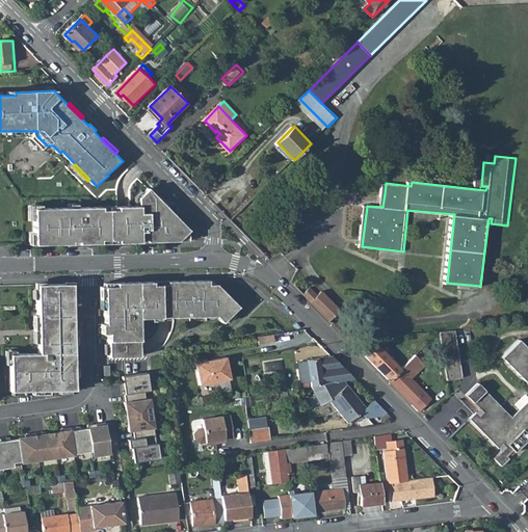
[(142,198),(142,207),(138,207),(134,207),(120,207),(120,210),(111,210),(111,239),(121,239),(121,243),(142,242),(181,242),(189,233),(191,231),(151,189),(146,194),(142,198)]
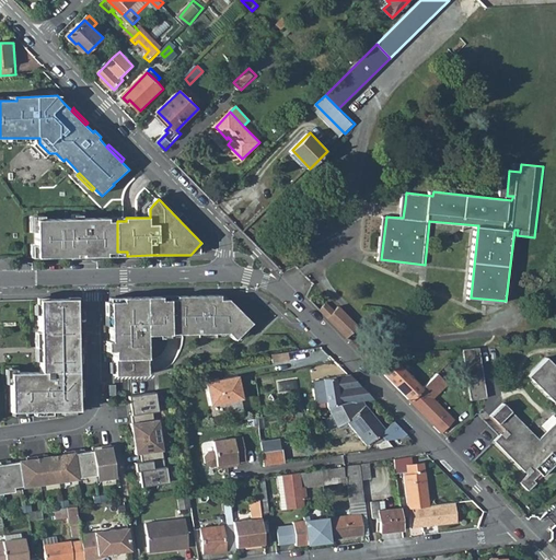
[(34,232),(38,232),(38,220),(47,220),(47,216),(34,217),(34,232)]
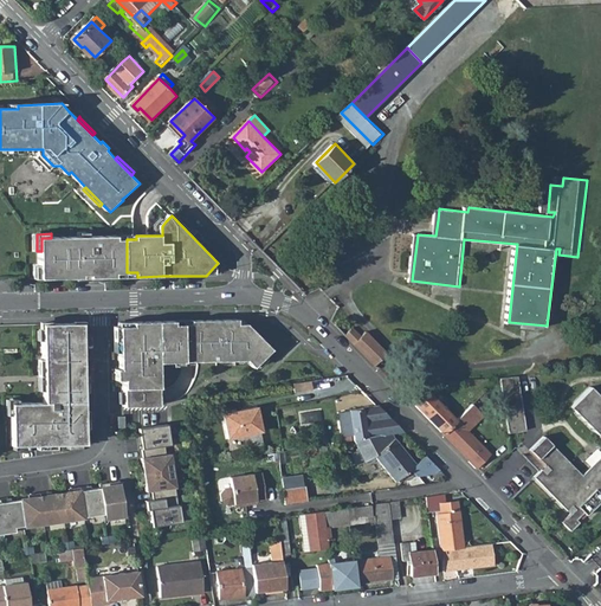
[(127,239),(118,240),(118,236),(91,237),(82,237),(51,238),(41,238),(41,251),(41,257),(43,257),(43,260),(41,260),(41,265),(41,278),(78,278),(83,278),(83,275),(92,275),(92,277),(116,277),(116,272),(127,272),(127,239)]
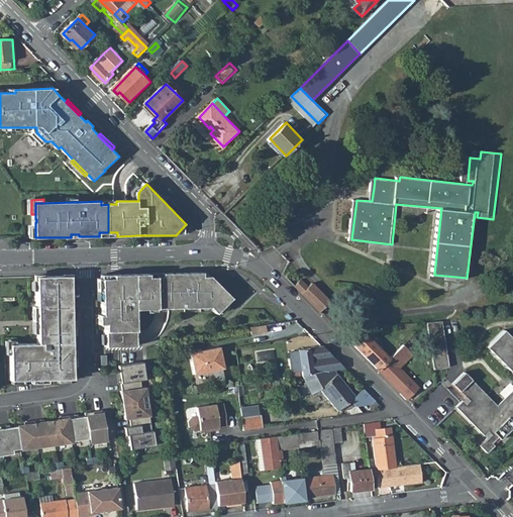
[(186,229),(184,226),(176,235),(187,234),(186,229)]
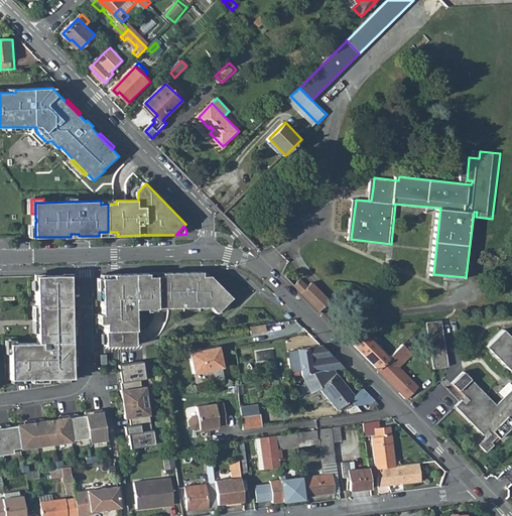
[(107,324),(107,334),(137,333),(137,311),(187,310),(187,306),(195,305),(195,310),(213,309),(220,314),(234,297),(213,276),(205,276),(205,272),(165,273),(165,276),(150,276),(150,273),(115,274),(115,278),(103,278),(104,307),(107,307),(108,312),(104,312),(104,314),(104,324),(107,324)]
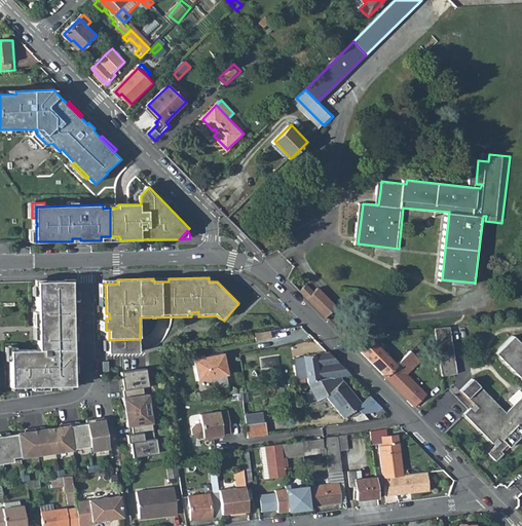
[(75,385),(73,280),(38,280),(40,349),(11,350),(12,386),(75,385)]
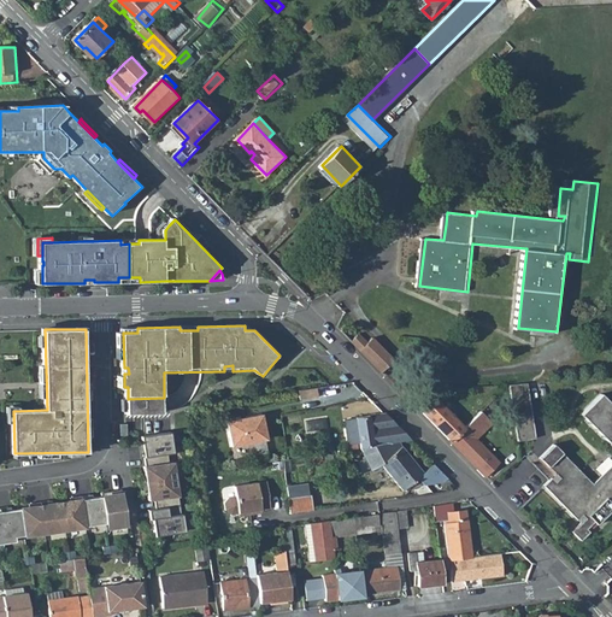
[(364,350),(371,342),(363,334),(355,341),(364,350)]
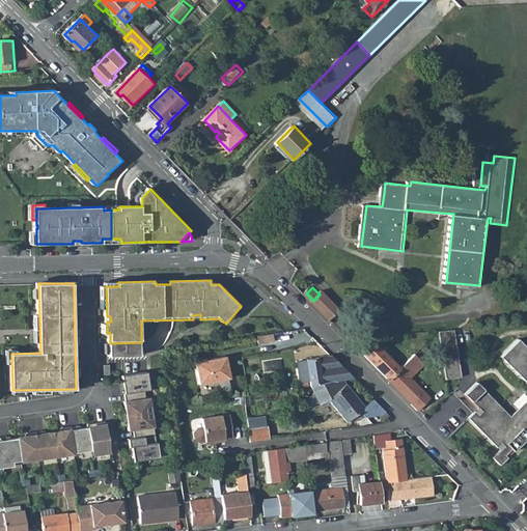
[(331,319),(341,309),(323,291),(320,295),(313,301),(331,319)]
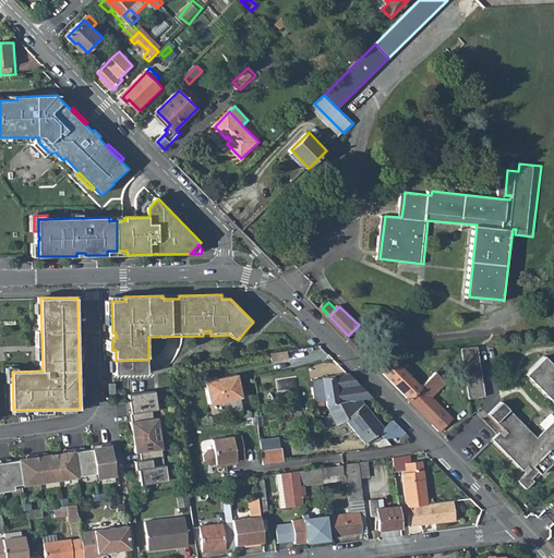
[(480,348),(464,349),(469,400),(485,398),(480,348)]
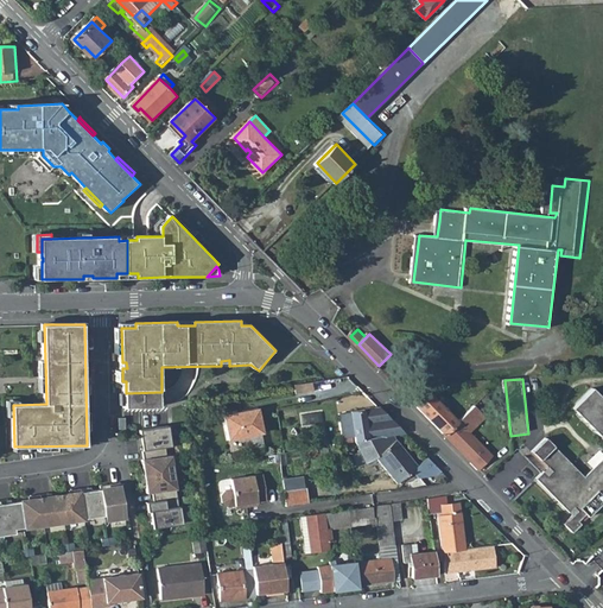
[(317,381),(299,382),(300,392),(317,391),(317,381)]
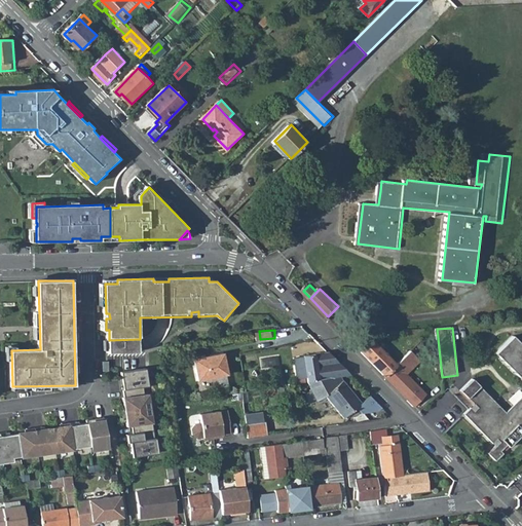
[(350,339),(362,350),(367,346),(356,335),(350,339)]
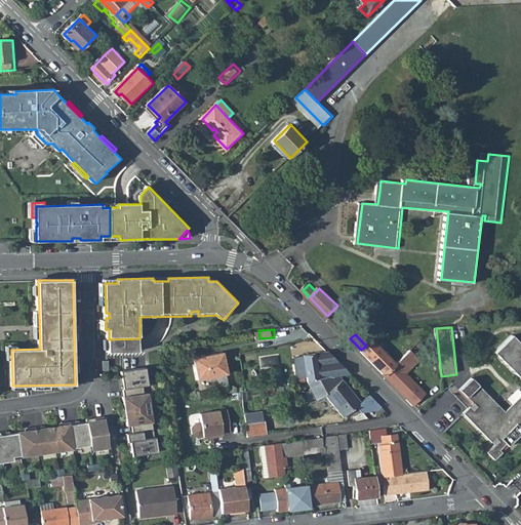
[(489,453),(496,460),(505,453),(503,450),(508,445),(510,448),(520,437),(520,342),(514,335),(496,353),(520,377),(520,404),(510,415),(507,412),(473,378),(462,391),(475,404),(478,408),(475,411),(471,408),(465,414),(496,446),(489,453)]
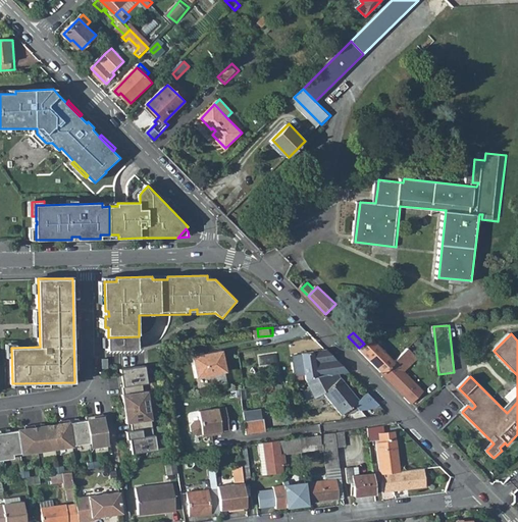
[(139,350),(139,336),(108,337),(110,350),(139,350)]
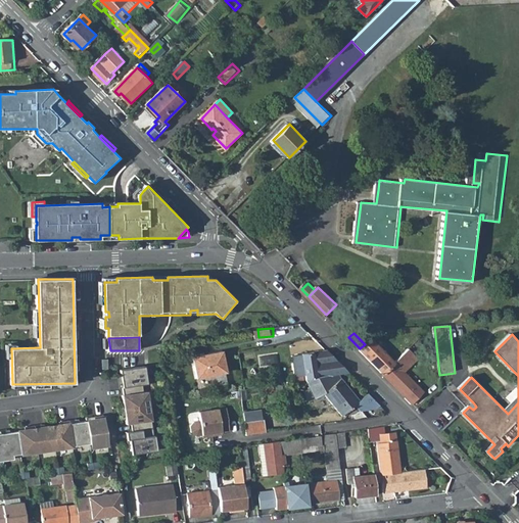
[(360,348),(385,374),(396,363),(371,337),(365,344),(360,348)]
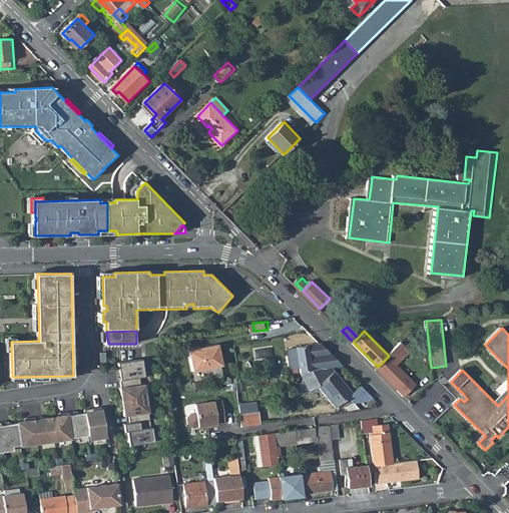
[(322,343),(299,348),(302,368),(302,372),(336,367),(344,366),(322,343)]
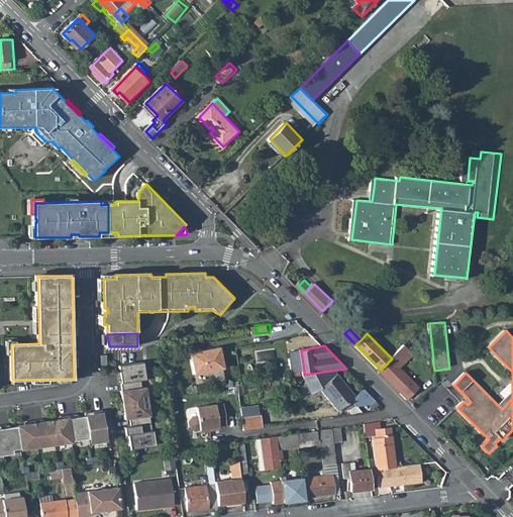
[(192,352),(197,377),(226,371),(221,346),(192,352)]
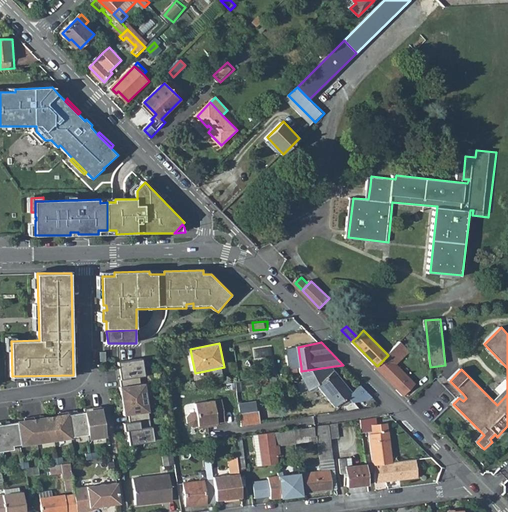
[(377,366),(406,395),(417,384),(398,365),(411,352),(402,343),(388,355),(377,366)]
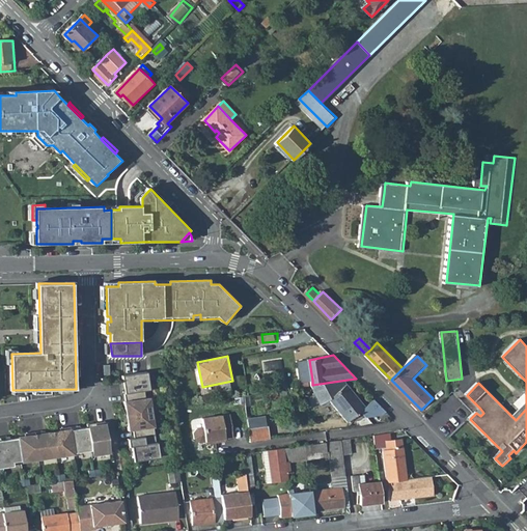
[(312,381),(309,360),(299,361),(302,383),(312,381)]
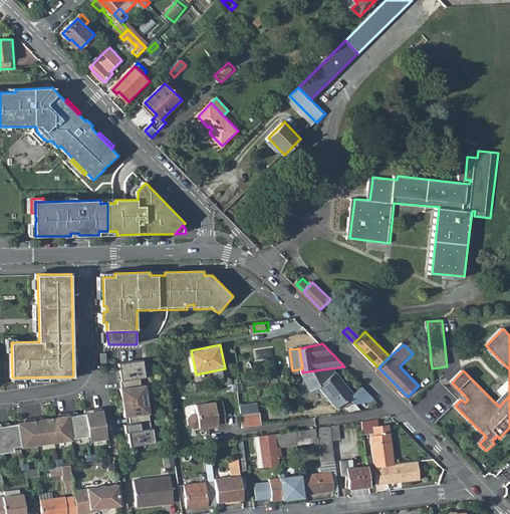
[(146,360),(121,364),(123,381),(144,378),(149,378),(154,377),(153,372),(148,372),(146,360)]
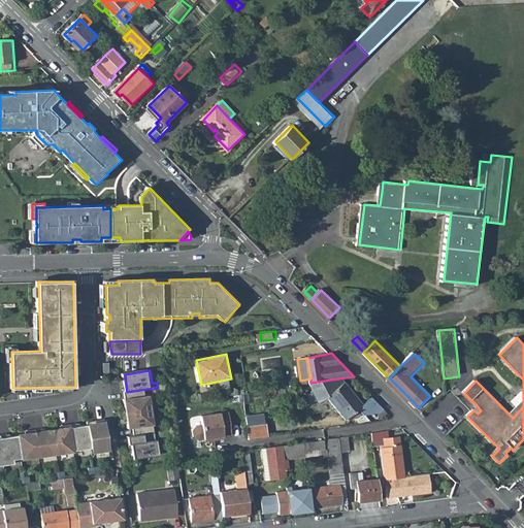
[(387,409),(374,398),(366,405),(348,384),(346,377),(310,383),(315,390),(320,399),(322,402),(330,398),(349,420),(361,409),(366,415),(383,413),(387,409)]
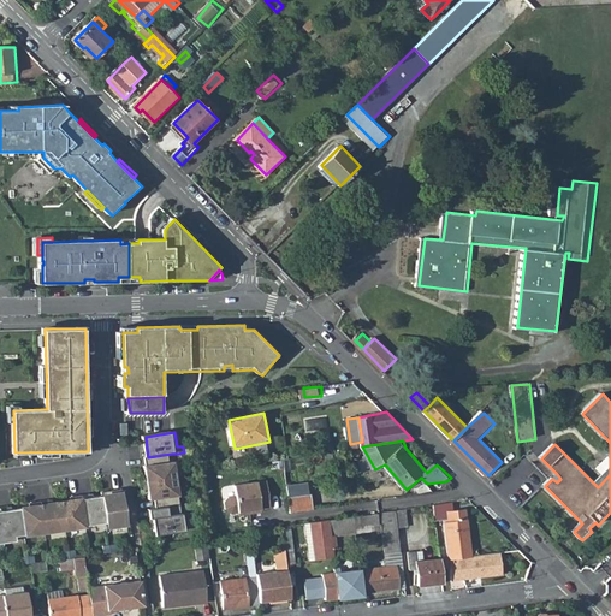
[(310,446),(313,455),(325,454),(322,444),(310,446)]
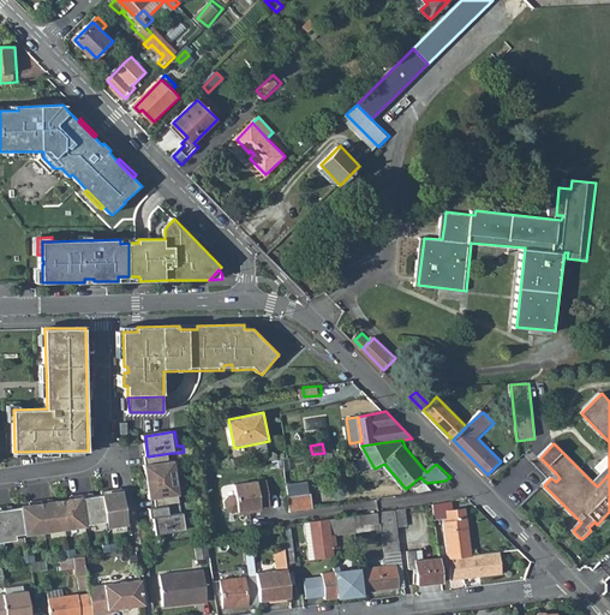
[(172,453),(148,457),(150,465),(148,466),(150,483),(180,478),(178,461),(173,463),(172,453)]
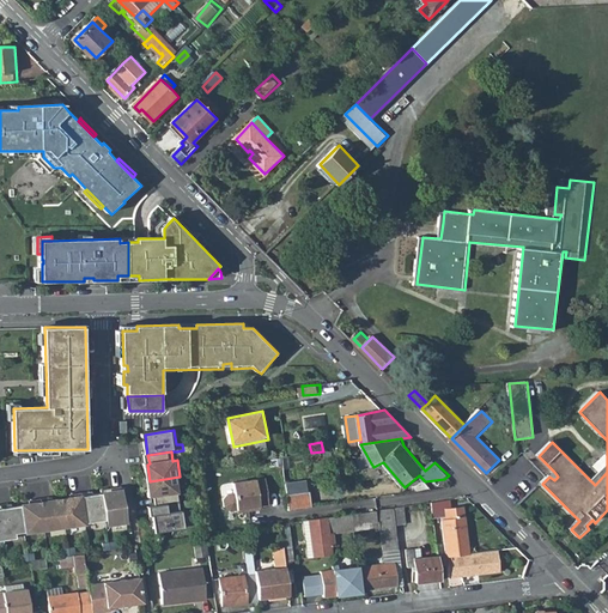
[(358,471),(371,463),(365,453),(352,460),(358,471)]
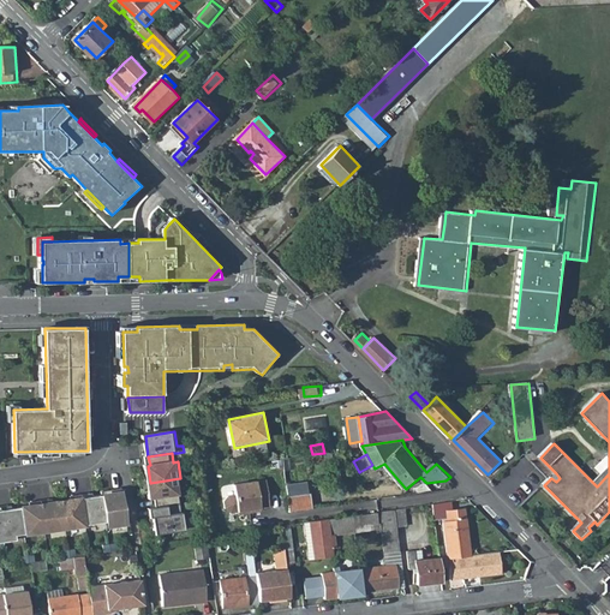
[(609,466),(593,483),(597,487),(609,473),(609,466)]
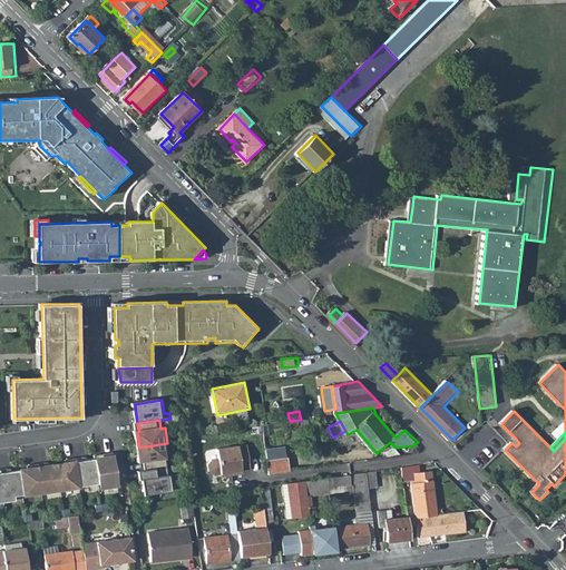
[(167,443),(139,448),(142,463),(147,462),(148,471),(171,468),(167,443)]
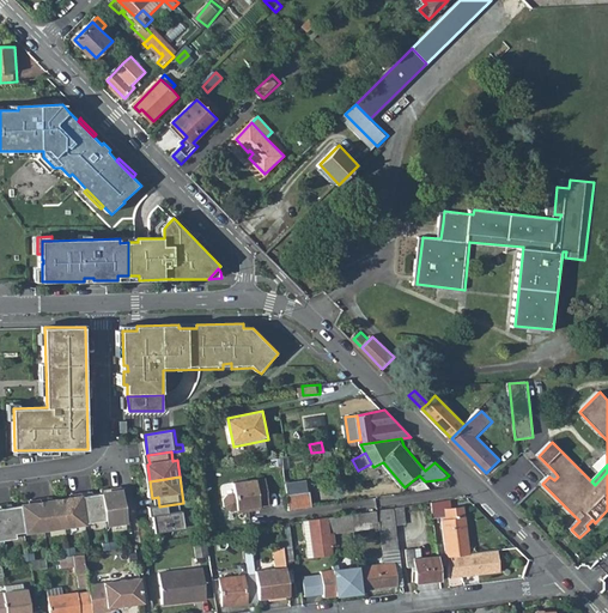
[(273,505),(268,479),(236,485),(237,495),(230,496),(226,502),(228,509),(233,513),(253,509),(253,511),(263,510),(263,507),(273,505)]
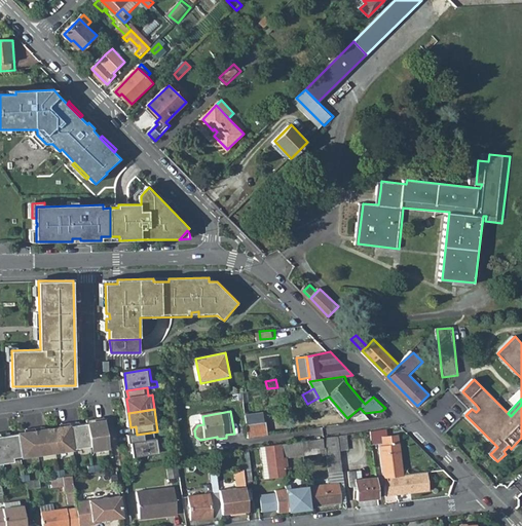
[(78,417),(71,418),(72,422),(75,445),(92,443),(89,419),(79,421),(78,417)]
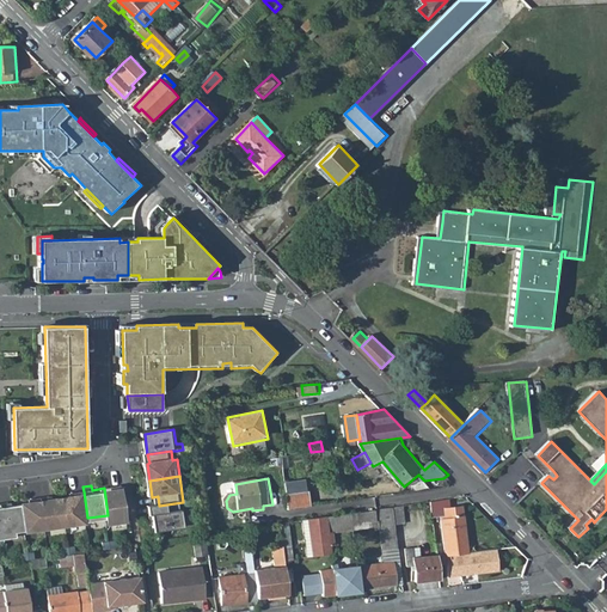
[(124,485),(104,488),(108,515),(108,519),(117,518),(118,522),(129,520),(124,485)]
